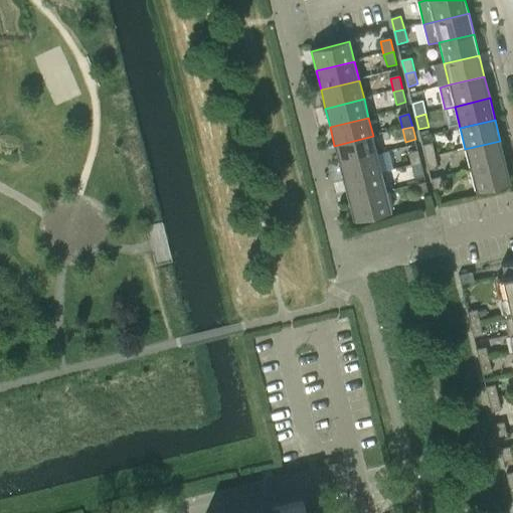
[(373,136),(334,146),(339,165),(377,155),(373,136)]
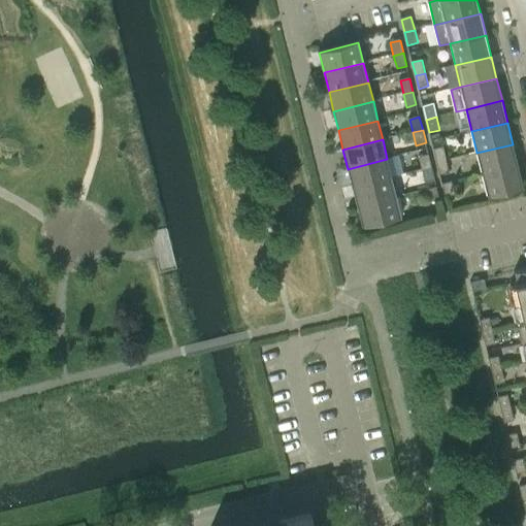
[(513,144),(477,153),(483,174),(519,166),(513,144)]
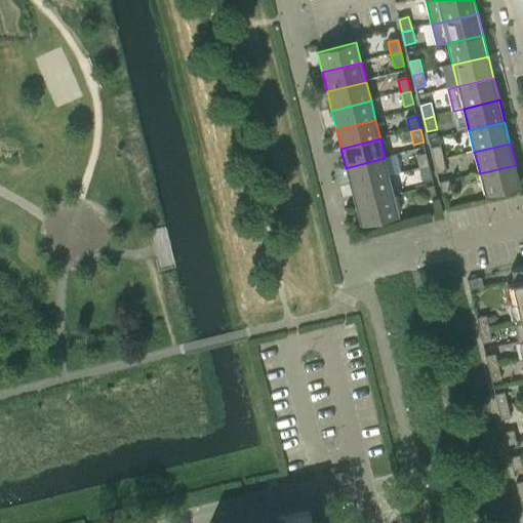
[(441,147),(432,149),(435,162),(444,159),(441,147)]
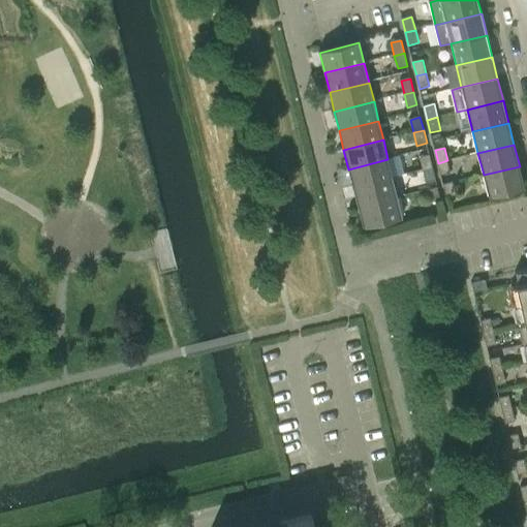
[(430,155),(420,158),(423,172),(433,168),(430,155)]
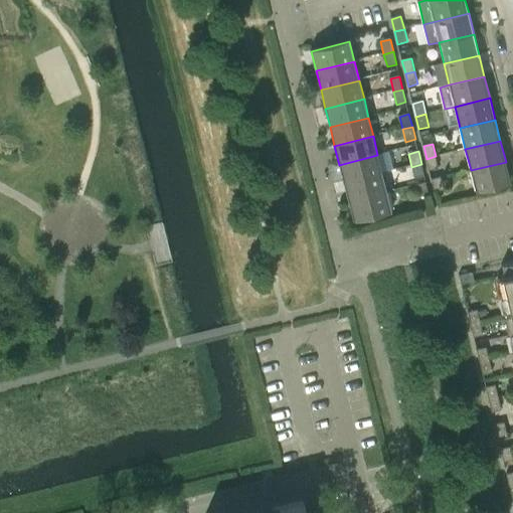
[(377,155),(339,165),(344,183),(382,174),(377,155)]
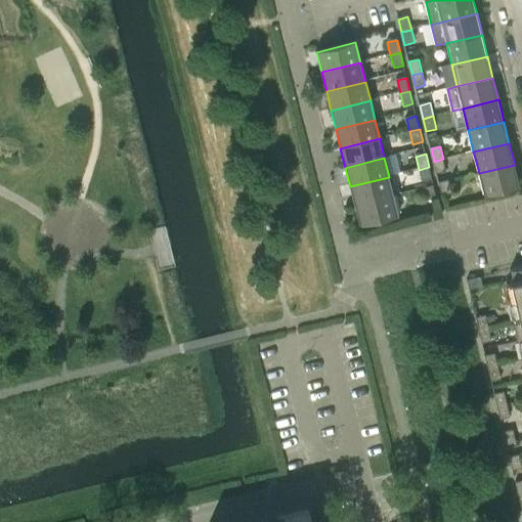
[(443,159),(434,162),(437,174),(446,172),(443,159)]
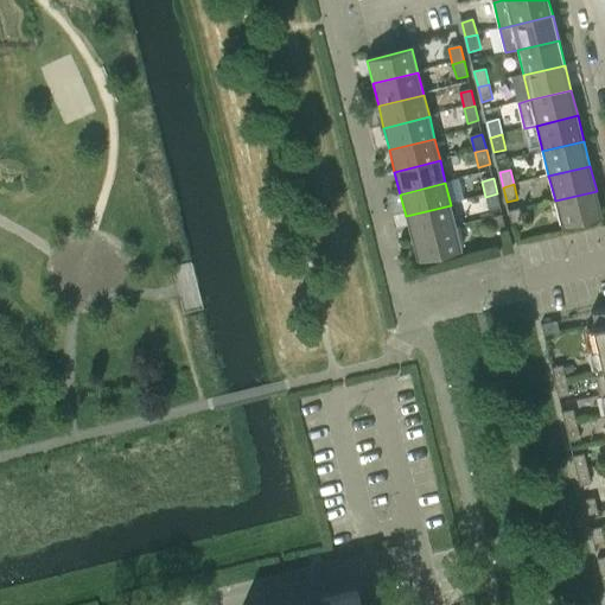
[(597,191),(555,201),(561,227),(603,217),(597,191)]
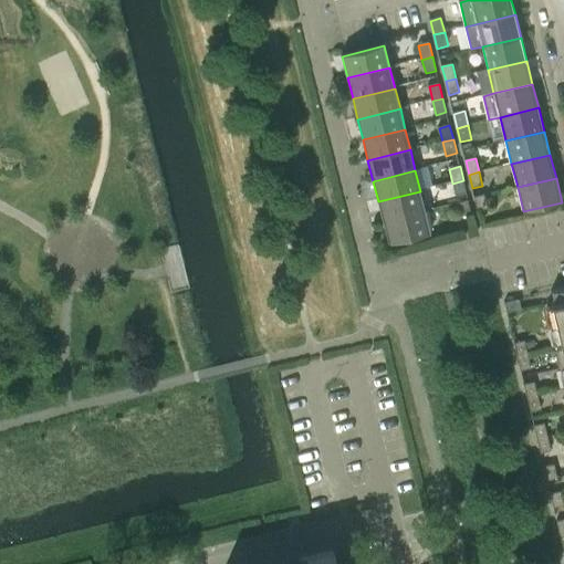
[(463,180),(452,184),(456,197),(467,195),(463,180)]
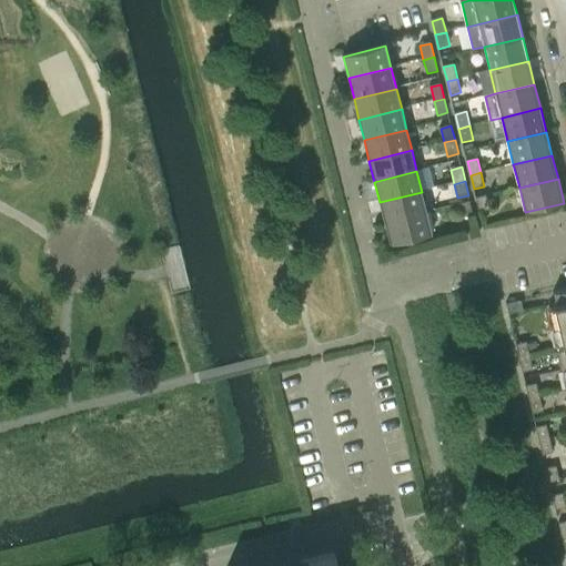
[(422,192),(380,202),(384,223),(427,212),(422,192)]
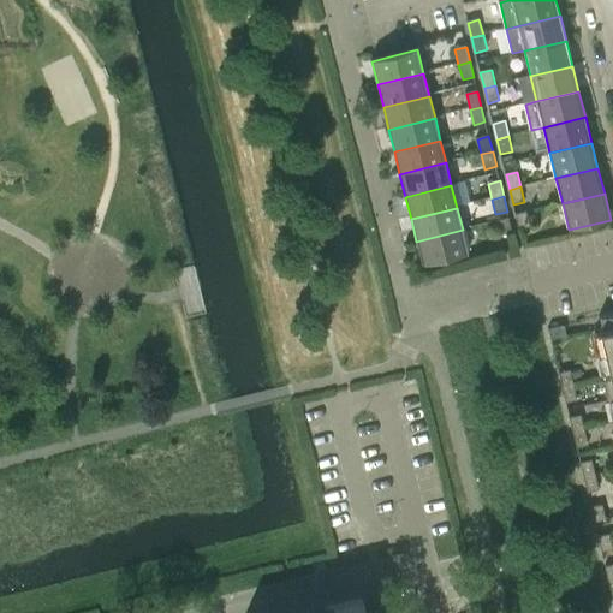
[(527,212),(516,215),(519,231),(531,227),(527,212)]
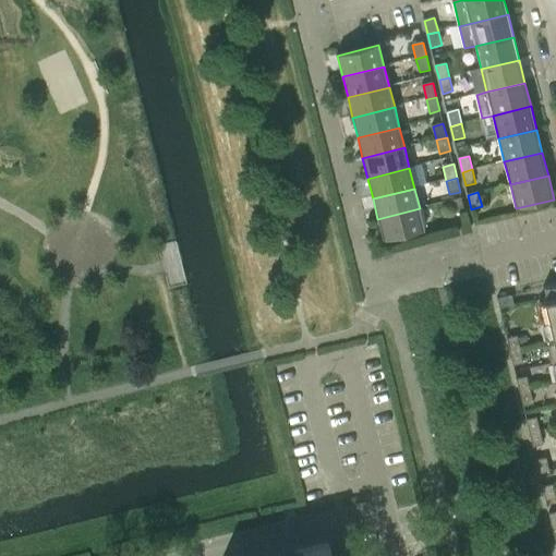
[(461,198),(451,201),(455,215),(466,212),(461,198)]
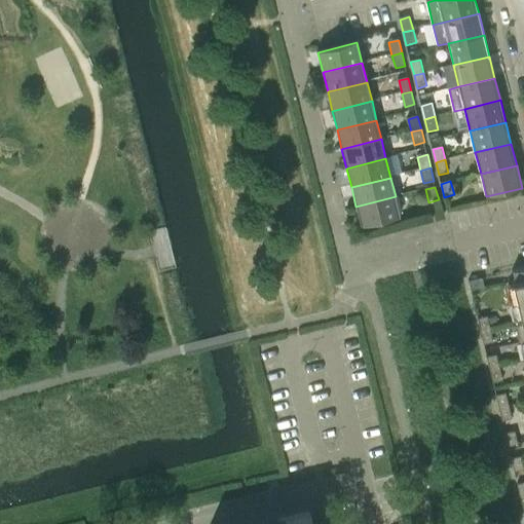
[(396,196),(356,207),(361,227),(401,217),(396,196)]
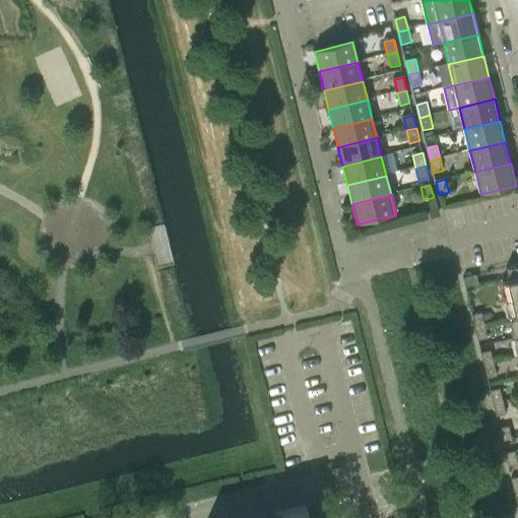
[(517,266),(507,268),(508,271),(509,270),(511,279),(507,280),(517,326),(517,266)]
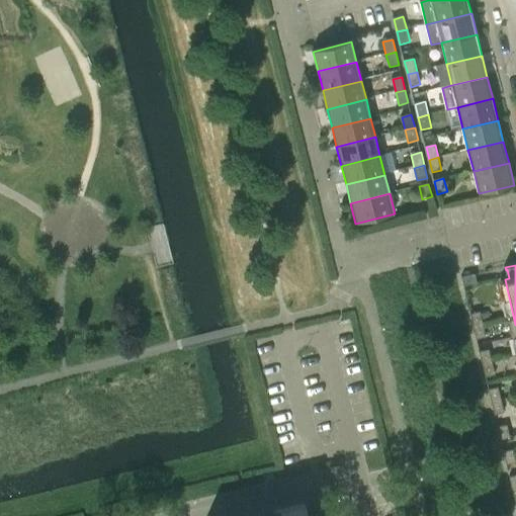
[(475,274),(462,277),(464,287),(478,284),(475,274)]
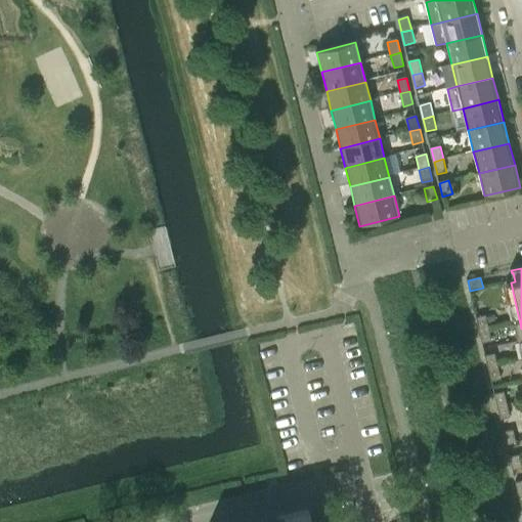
[(486,316),(476,318),(479,332),(489,329),(486,316)]
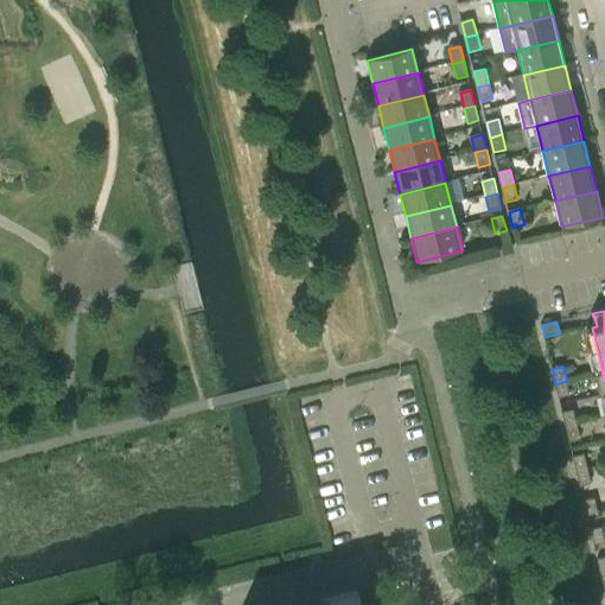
[(567,381),(555,384),(559,399),(571,396),(567,381)]
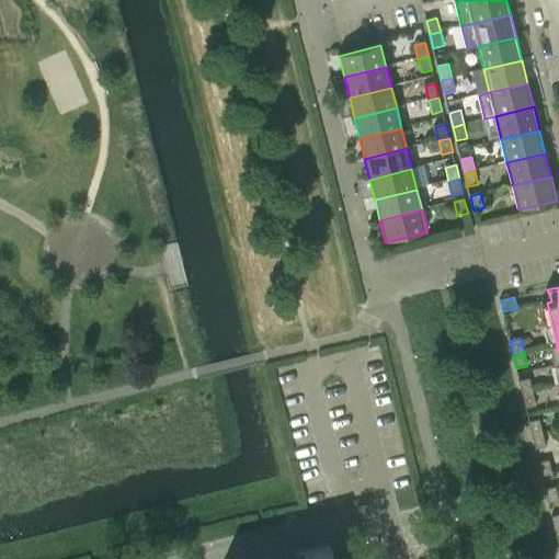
[(531,379),(520,381),(523,396),(534,394),(531,379)]
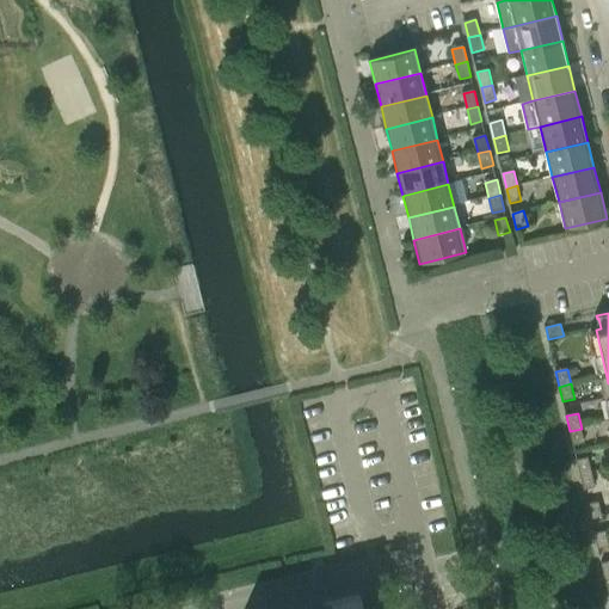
[(582,429),(570,431),(573,447),(585,443),(582,429)]
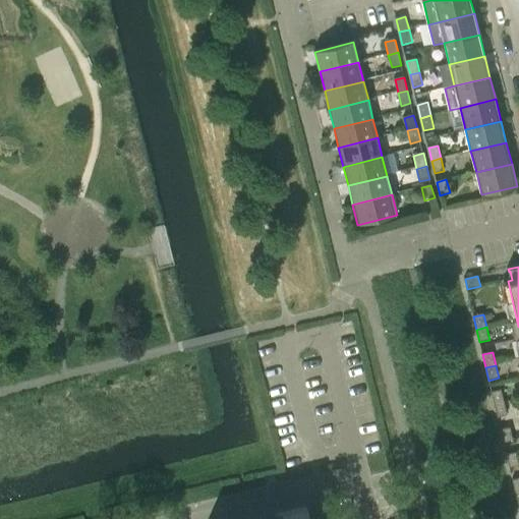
[(502,390),(492,393),(495,405),(505,403),(502,390)]
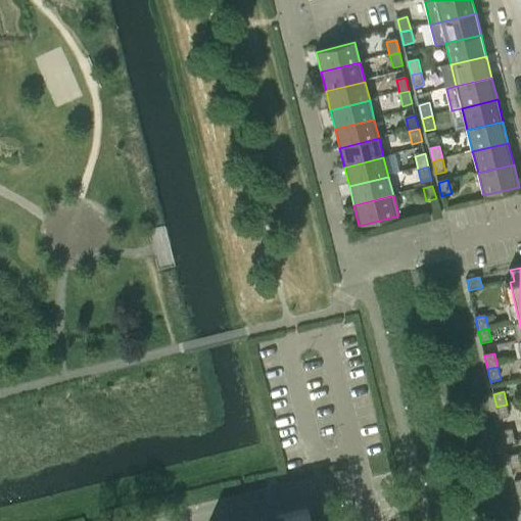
[(507,405),(496,407),(500,420),(510,418),(507,405)]
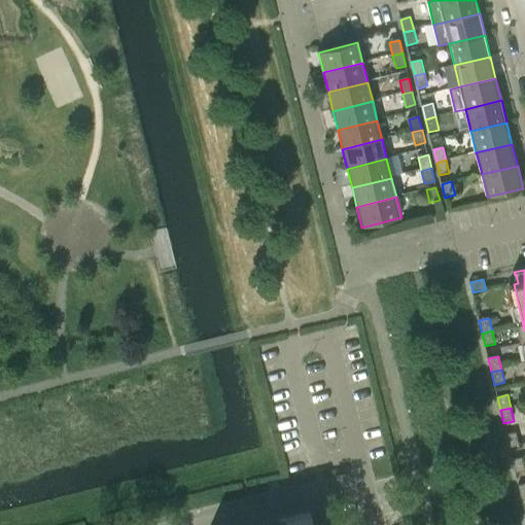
[(517,433),(506,435),(510,449),(520,446),(517,433)]
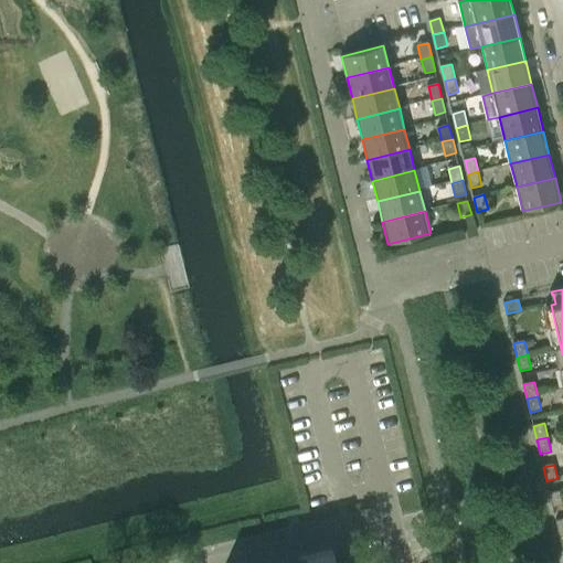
[(560,491),(550,494),(553,508),(562,506),(562,499),(560,491)]
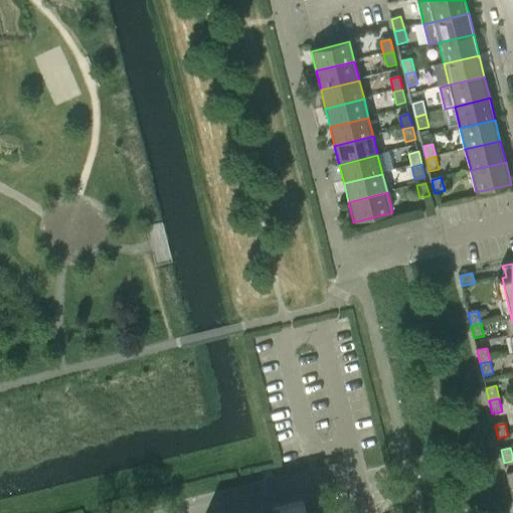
[(306,512),(304,502),(263,512),(306,512)]
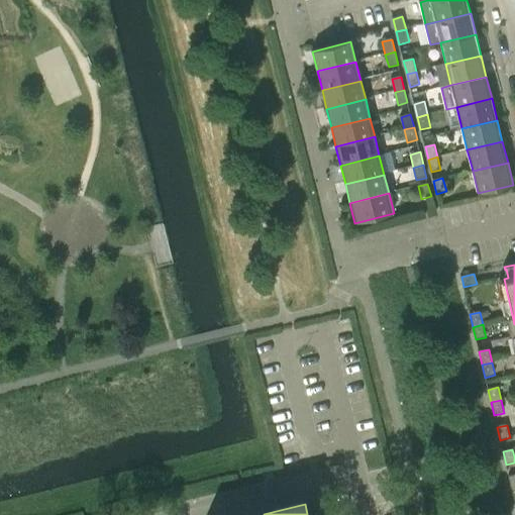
All buildings are outlined.
